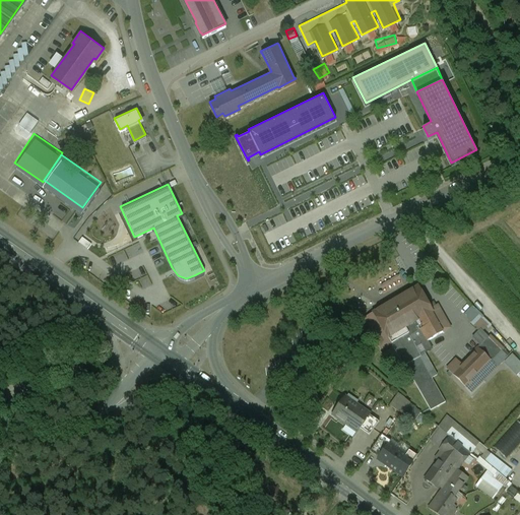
[(104,250),(111,247),(101,222),(92,226),(104,250)]
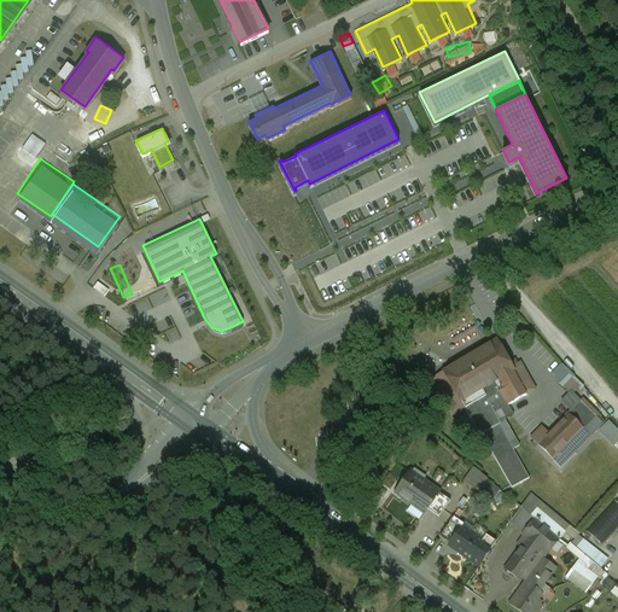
[(136,310),(172,293),(167,283),(132,299),(136,310)]
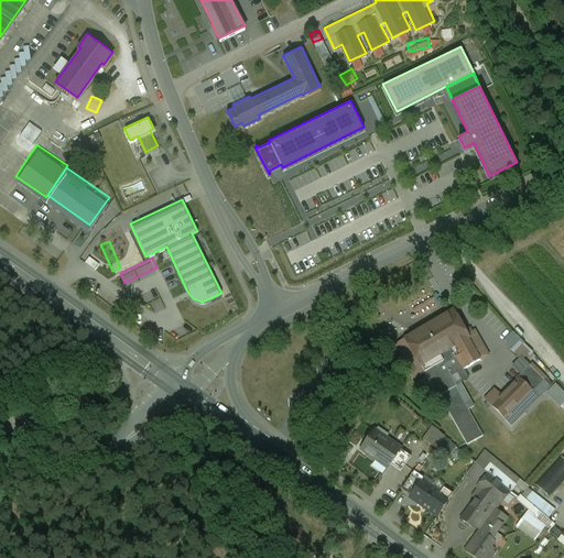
[(464,326),(453,306),(431,318),(429,315),(420,319),(422,323),(394,338),(403,353),(398,357),(401,363),(407,360),(413,372),(424,367),(426,371),(434,385),(437,390),(454,380),(456,380),(451,371),(478,356),(467,335),(473,332),(468,324),(464,326)]
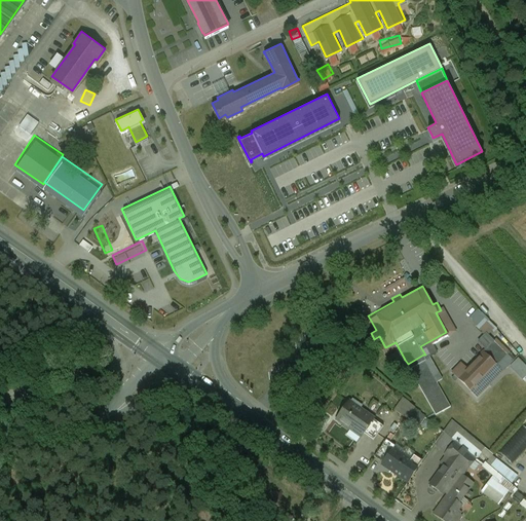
[(445,308),(441,310),(436,312),(446,332),(455,327),(445,308)]
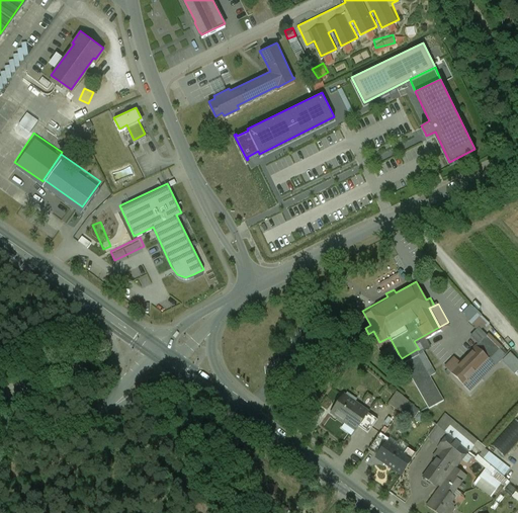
[(478,339),(476,342),(495,361),(501,354),(514,367),(517,362),(517,360),(479,323),(470,331),(478,339)]
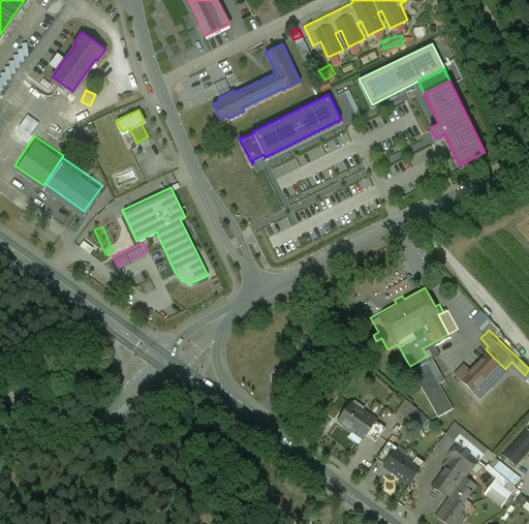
[(407,362),(400,348),(389,355),(396,368),(407,362)]
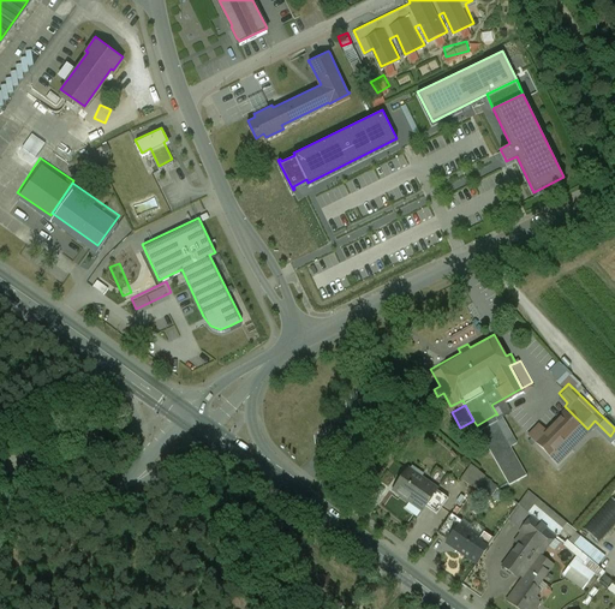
[(545,425),(538,419),(527,430),(557,459),(587,429),(565,406),(545,425)]
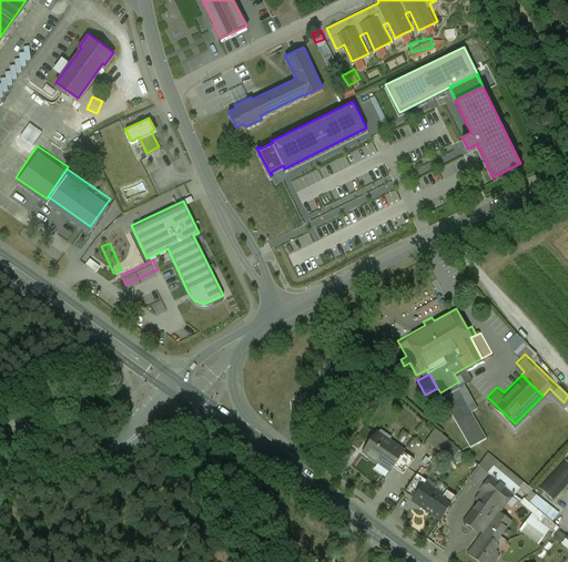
[(463,380),(459,382),(457,382),(472,408),(476,405),(463,380)]
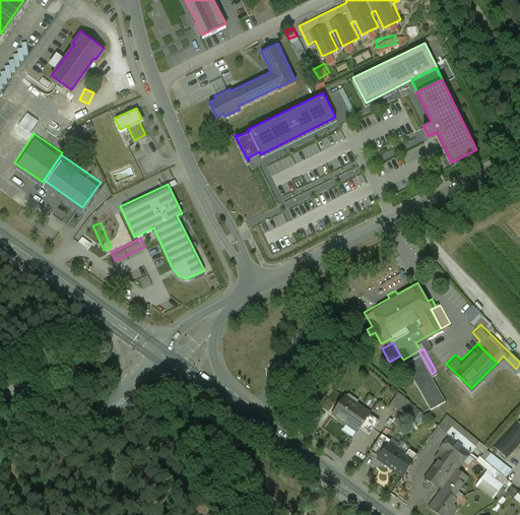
[(418,350),(403,360),(410,373),(428,405),(444,396),(432,374),(418,350)]
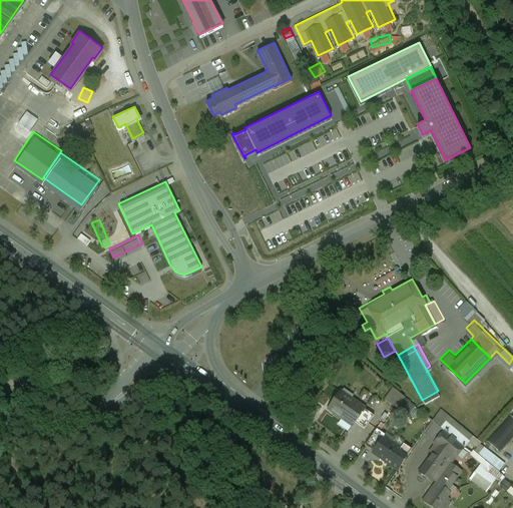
[(405,368),(398,355),(393,358),(400,370),(405,368)]
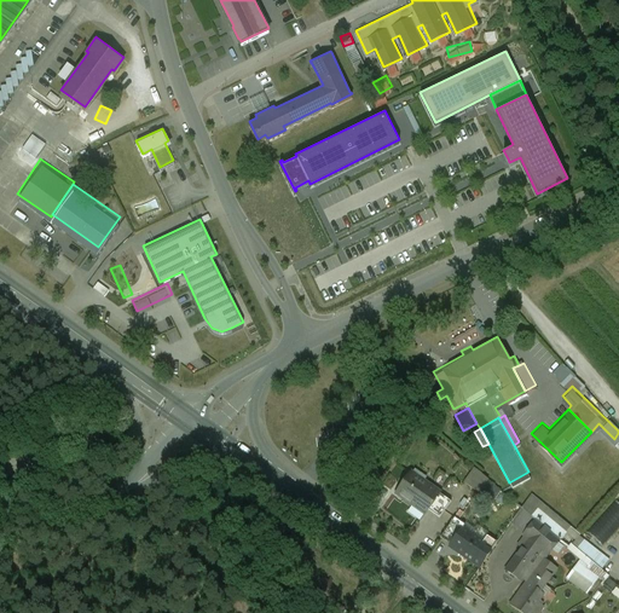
[(439,487),(410,466),(394,487),(423,509),(427,504),(439,487)]
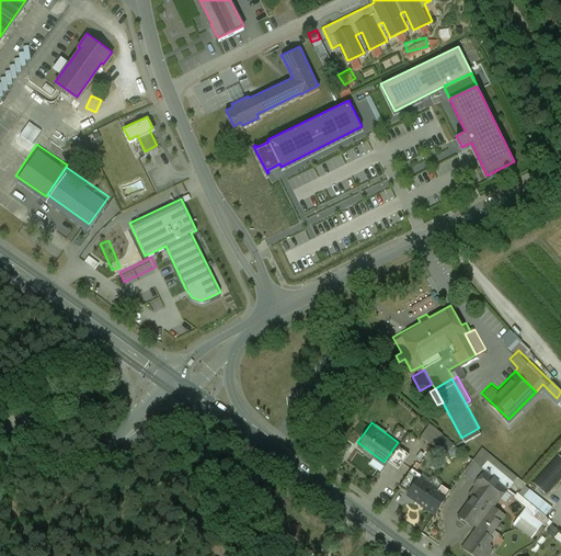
[(442,430),(434,424),(426,435),(434,441),(442,430)]
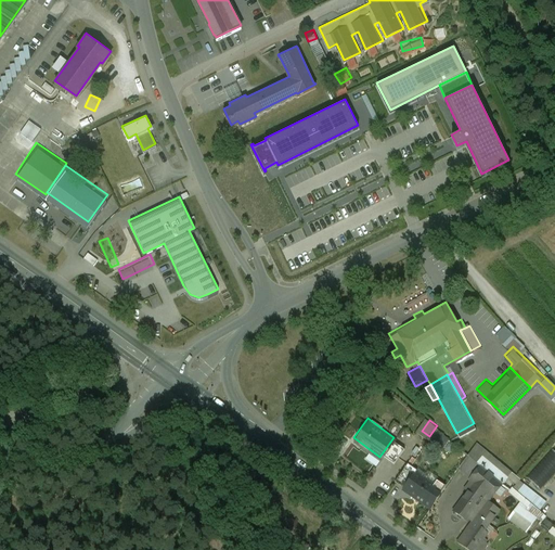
[(403,445),(394,437),(383,452),(392,460),(403,445)]
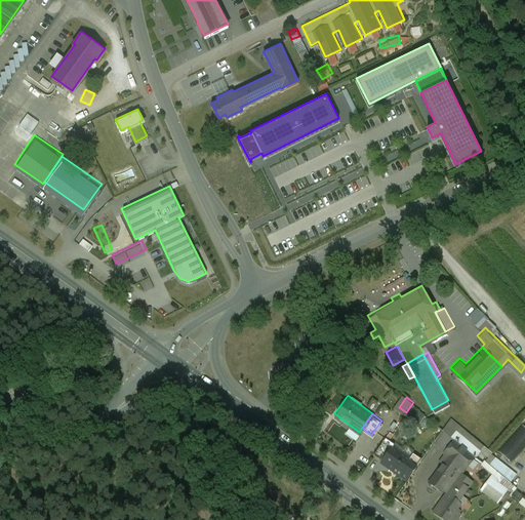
[(451,415),(443,427),(475,453),(484,442),(451,415)]
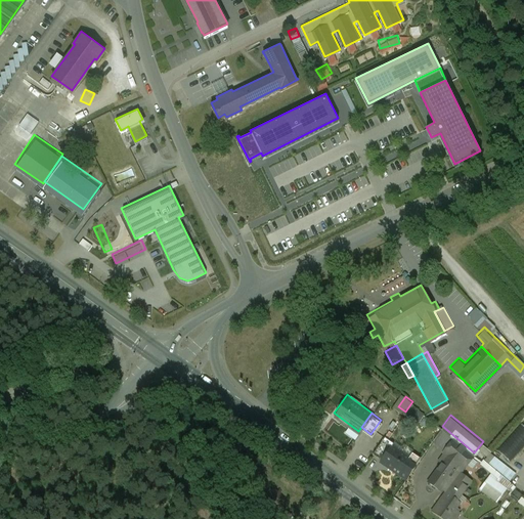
[(510,458),(523,441),(523,420),(522,419),(496,446),(510,458)]
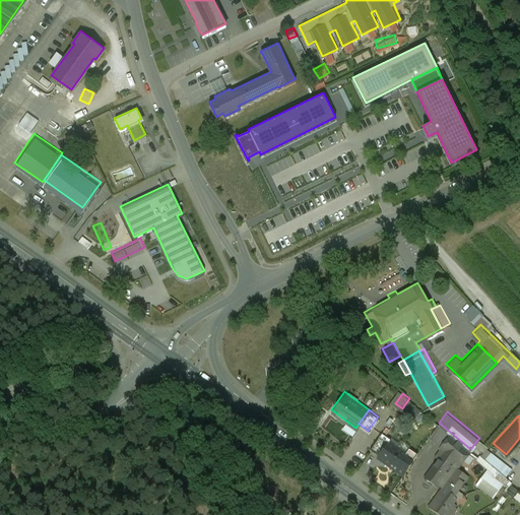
[(470,449),(439,423),(430,434),(445,447),(424,475),(440,487),(428,504),(442,514),(443,514),(445,513),(447,514),(452,514),(458,508),(456,505),(457,503),(454,501),(457,496),(455,494),(463,484),(448,470),(457,460),(460,463),(470,449)]
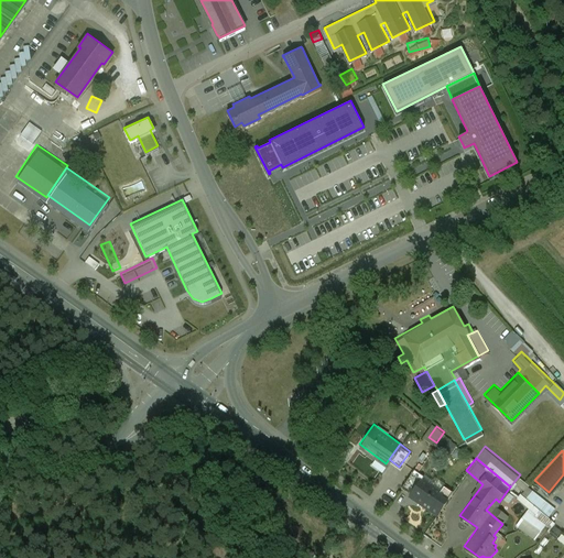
[(441,490),(420,474),(408,492),(436,512),(452,490),(444,484),(441,490)]
